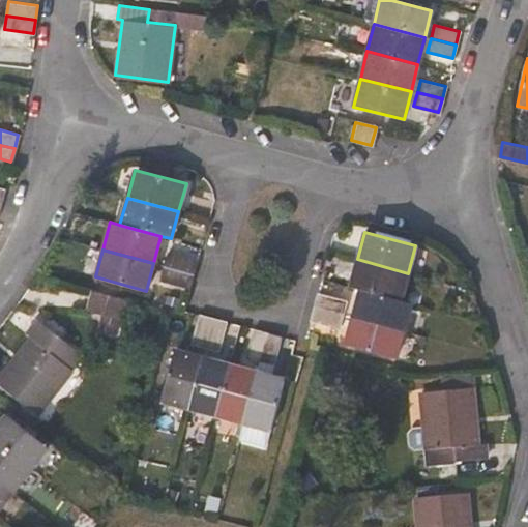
[(193,273),(196,260),(168,253),(165,266),(193,273)]
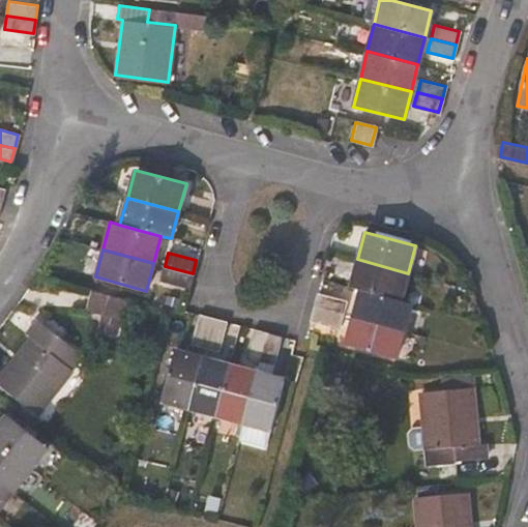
[(401,301),(408,273),(357,259),(349,287),(359,290),(401,301)]
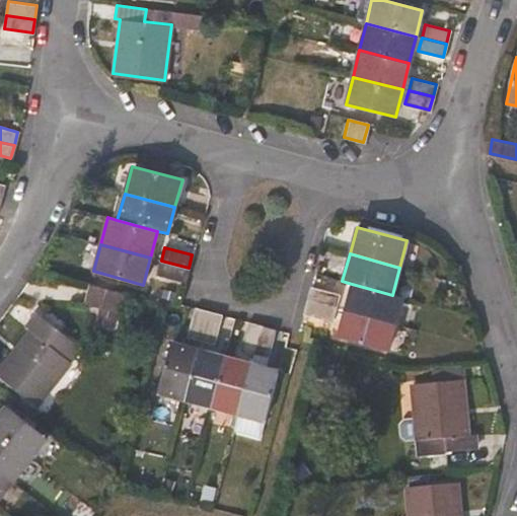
[(183,282),(189,268),(161,261),(157,274),(183,282)]
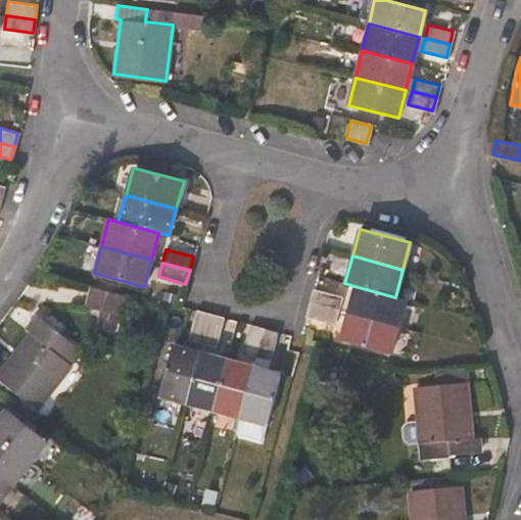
[(85,285),(83,304),(96,306),(94,326),(116,328),(122,289),(85,285)]
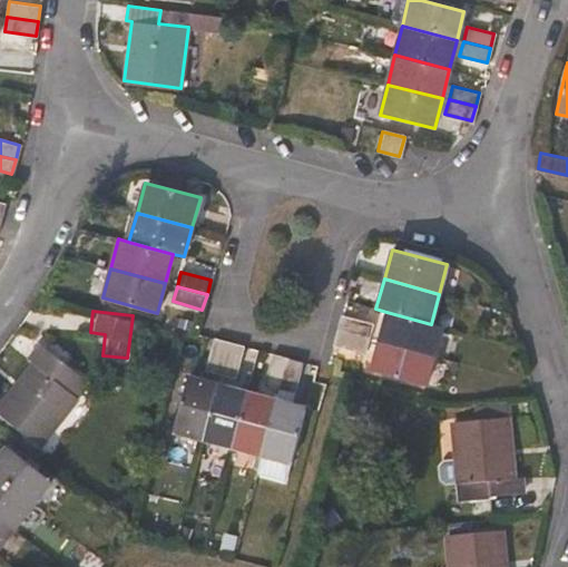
[(434,357),(442,326),(431,324),(387,312),(379,342),(434,357)]
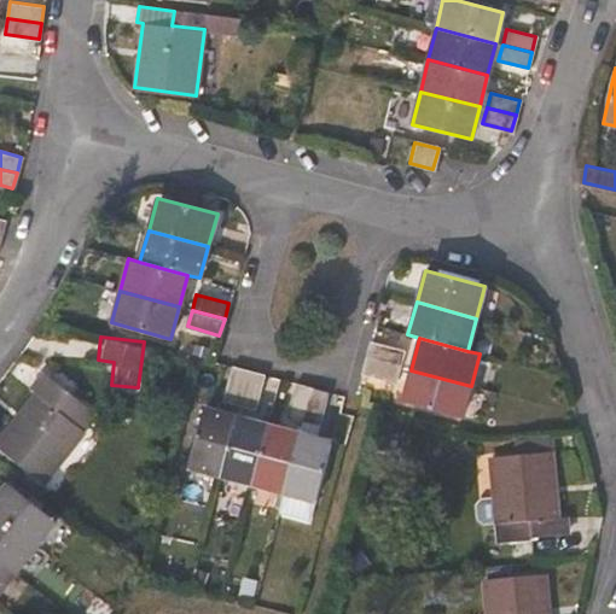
[(397,367),(402,350),(370,341),(366,357),(397,367)]
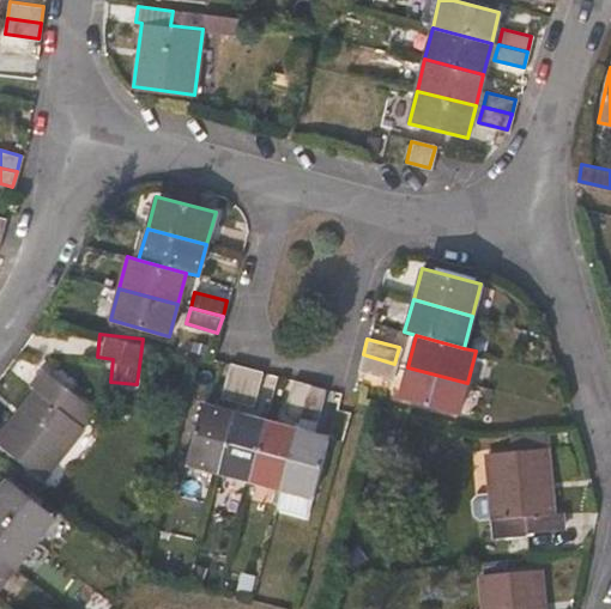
[(391,378),(394,364),(363,354),(358,370),(391,378)]
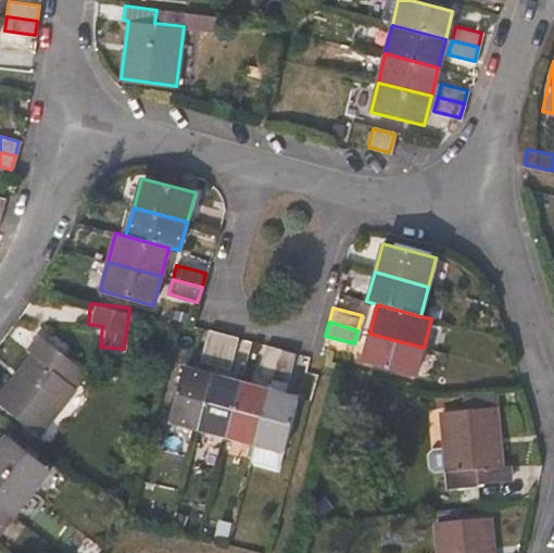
[(215,364),(224,334),(209,329),(201,360),(215,364)]
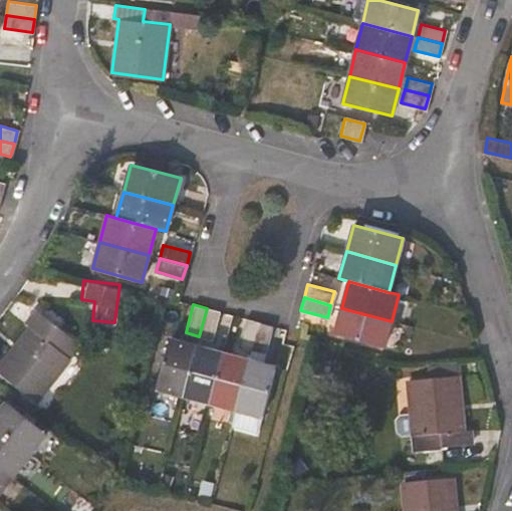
[(212,339),(219,311),(207,308),(199,336),(212,339)]
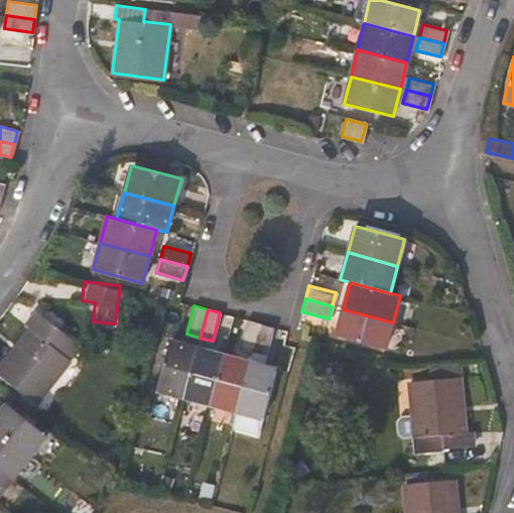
[(386,349),(393,323),(343,309),(337,336),(386,349)]
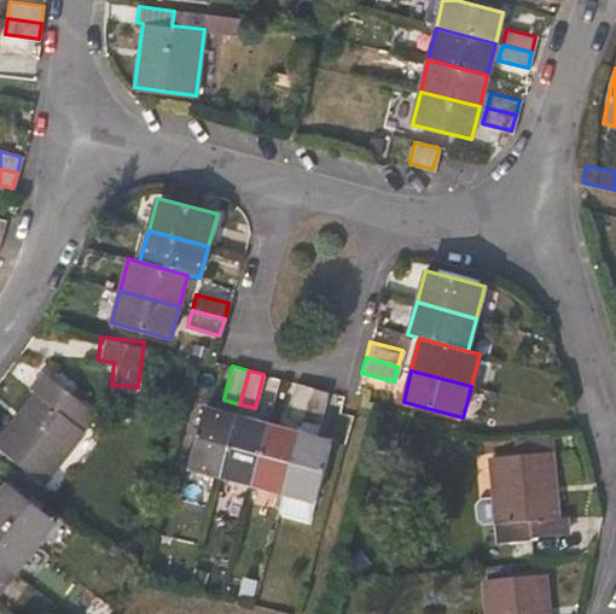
[(68,397),(41,376),(30,390),(35,393),(0,436),(0,450),(41,483),(83,431),(58,410),(68,397)]
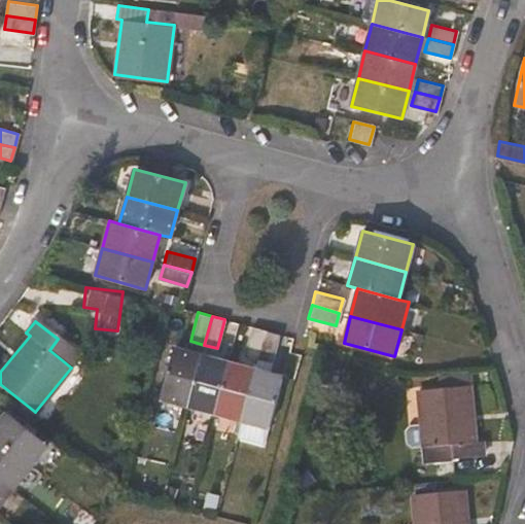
[(259,359),(267,332),(252,327),(244,355),(259,359)]
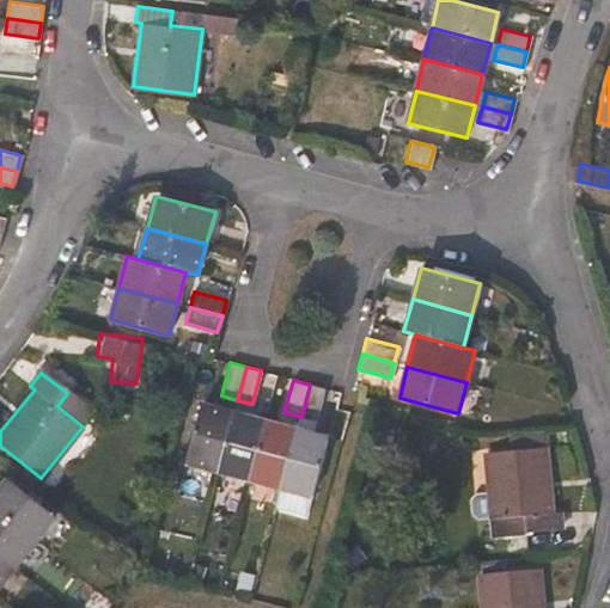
[(306,516),(327,437),(311,434),(324,388),(310,385),(302,417),(298,430),(282,487),(276,509),(306,516)]
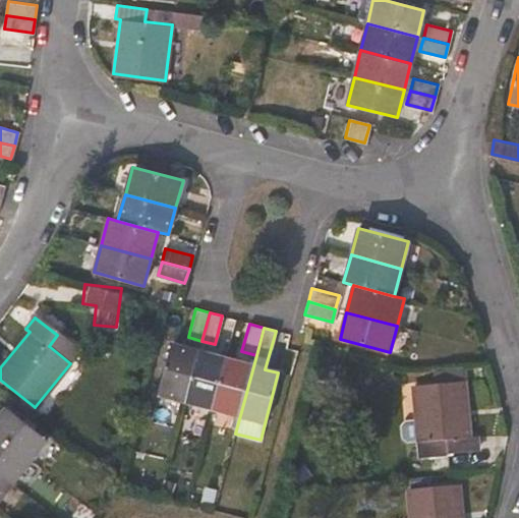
[(185,401),(198,351),(171,344),(158,394),(185,401)]
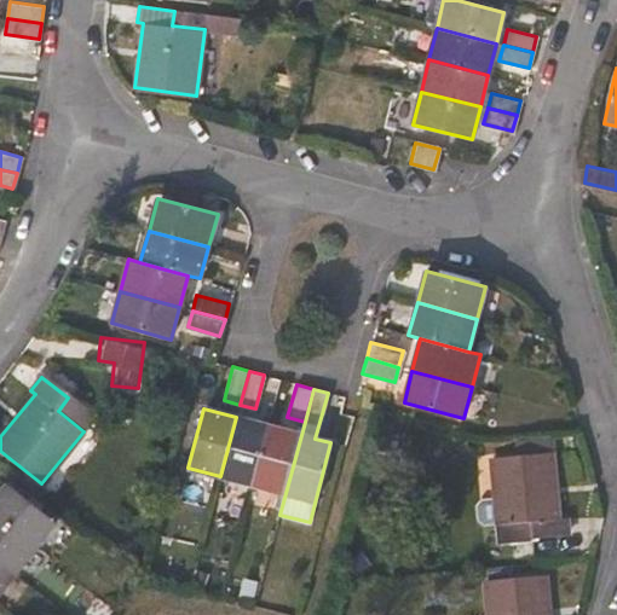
[(253,485),(270,427),(236,417),(220,476),(253,485)]
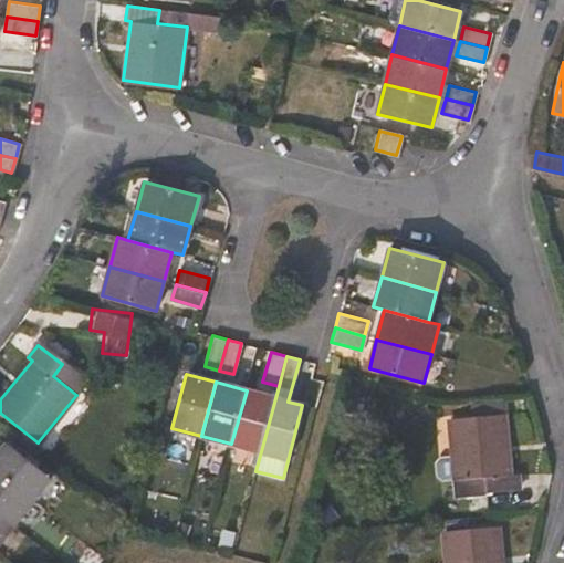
[(261,451),(275,398),(247,391),(231,444),(261,451)]
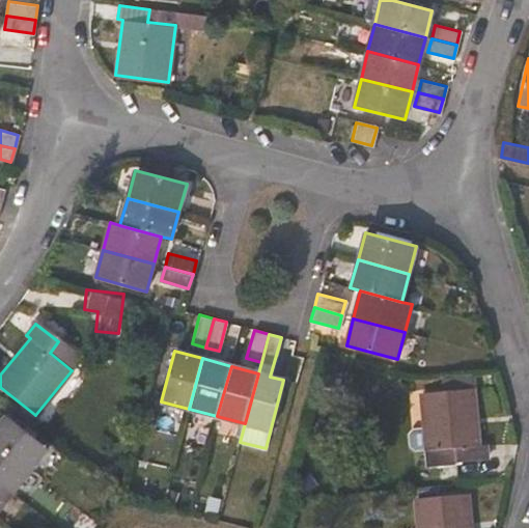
[(472,388),(420,393),(425,449),(453,447),(455,461),(484,457),(483,444),(478,445),(472,388)]
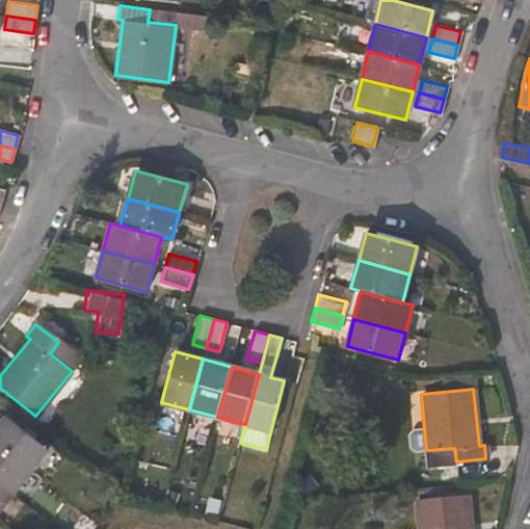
[(48,449),(6,416),(0,424),(0,446),(31,470),(48,449)]
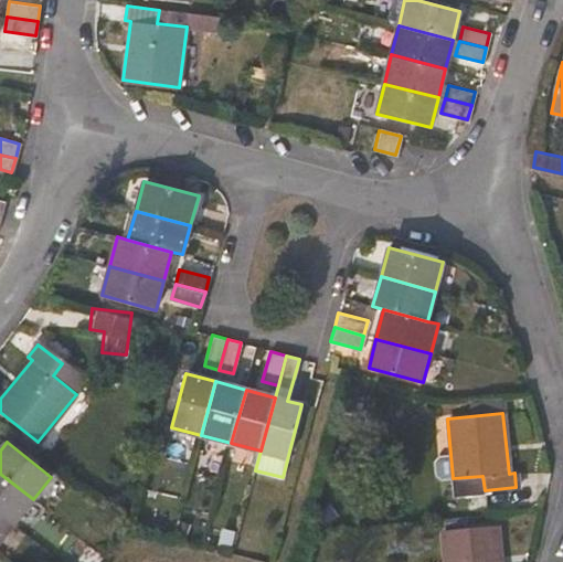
[(0,512),(14,523),(33,499),(0,474),(0,512)]
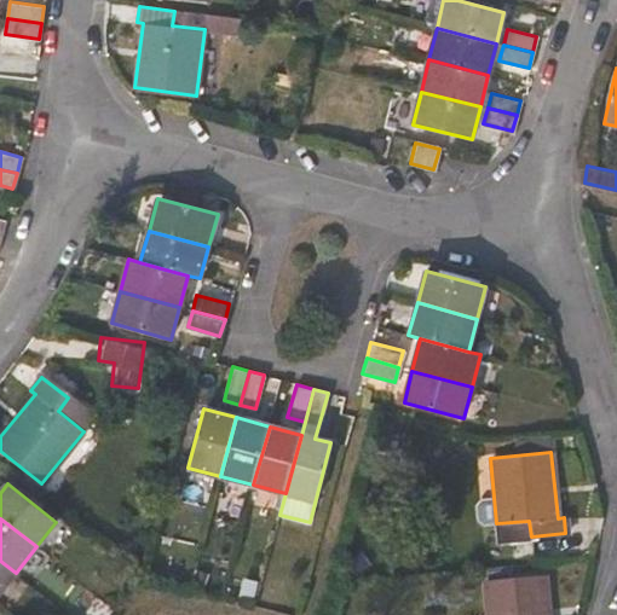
[(0,592),(16,573),(0,561),(0,592)]
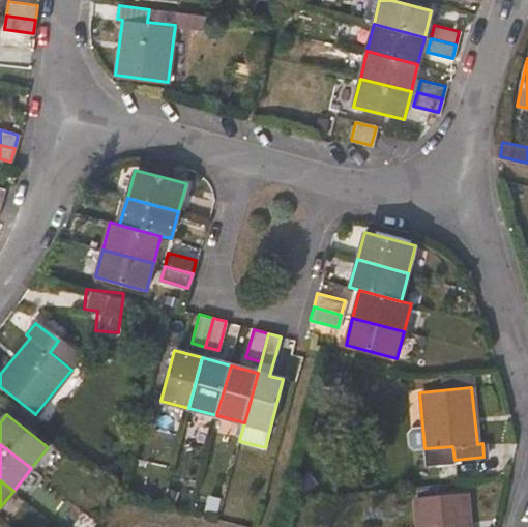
[(468,526),(466,492),(413,498),(416,526),(468,526)]
